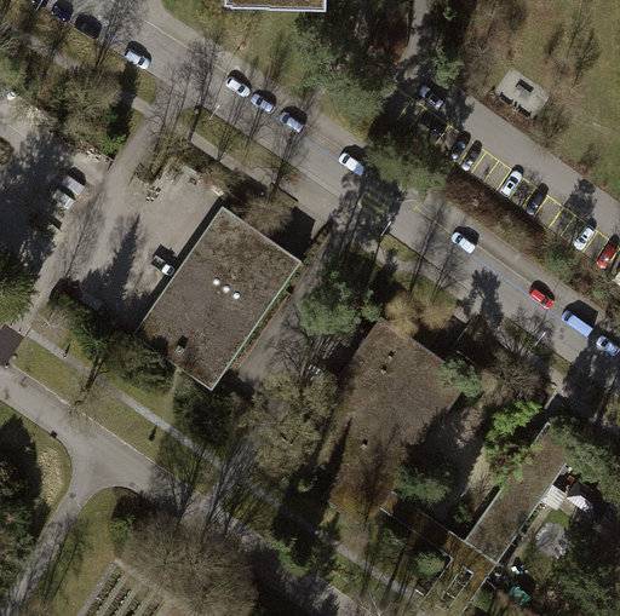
[(214,389),(304,263),(239,217),(196,277),(182,272),(138,334),(214,389)]
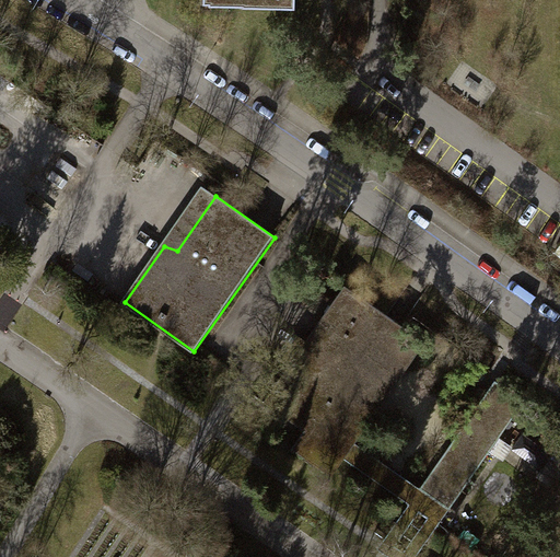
[(347,461),(422,347),(337,291),(261,405),(347,461)]
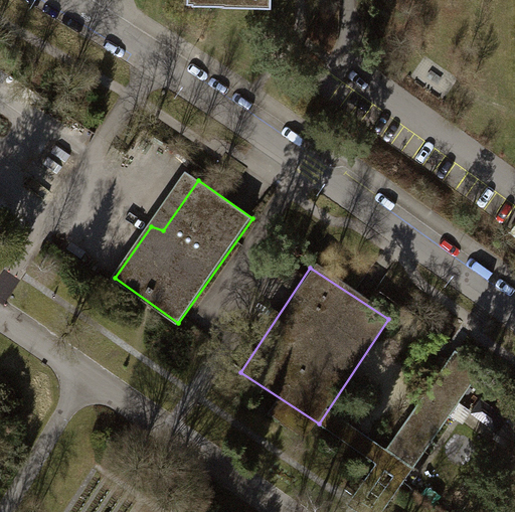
[(413,462),(482,364),(457,346),(388,445),(413,462)]
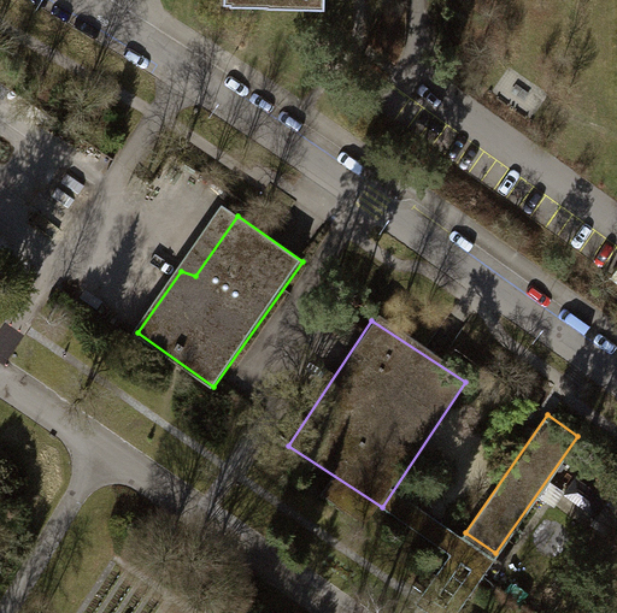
[(576,473),(565,489),(593,510),(605,494),(576,473)]
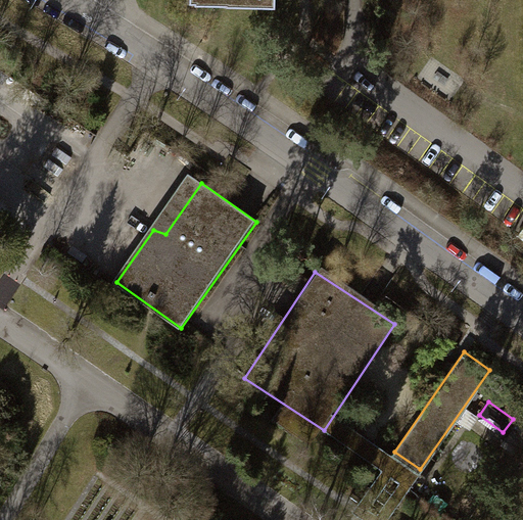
[(382,519),(452,519),(405,486),(381,519),(382,519)]
